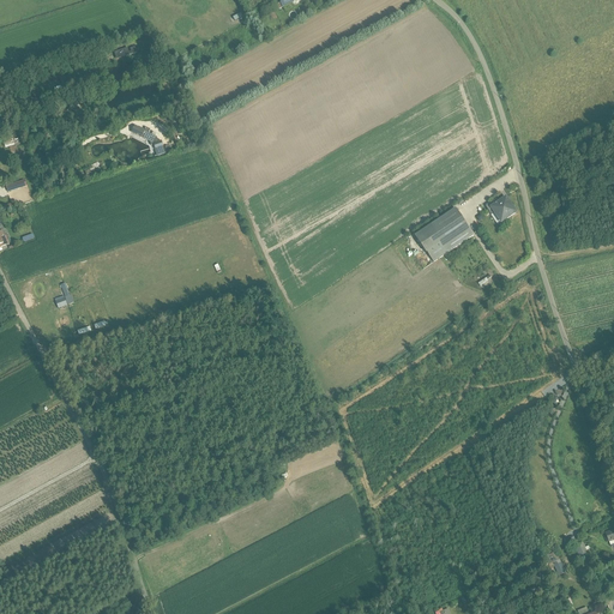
[(127,48),(114,53),(116,60),(137,53),(134,48),(131,49),(131,52),(128,53),(127,48)]
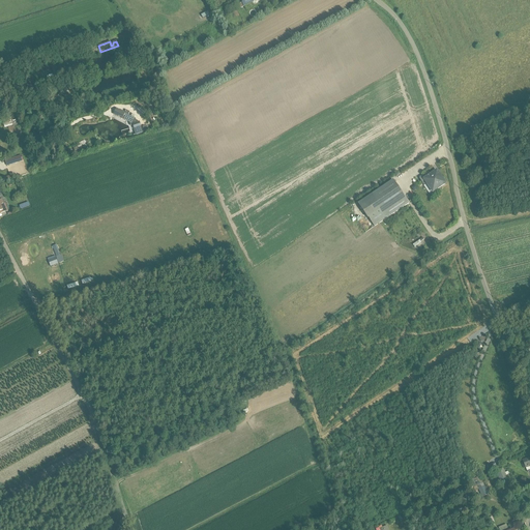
[(116,109),(113,115),(118,117),(122,118),(122,119),(129,123),(130,125),(133,125),(134,129),(135,135),(133,135),(134,136),(143,133),(140,121),(137,122),(136,119),(128,115),(129,112),(126,111),(125,112),(121,110),(121,111),(116,109)]
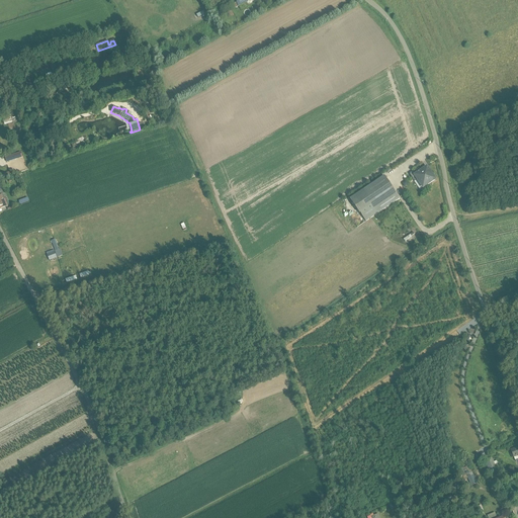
[(79,139),(75,141),(78,148),(85,144),(82,137),(80,138),(80,139),(79,139)]
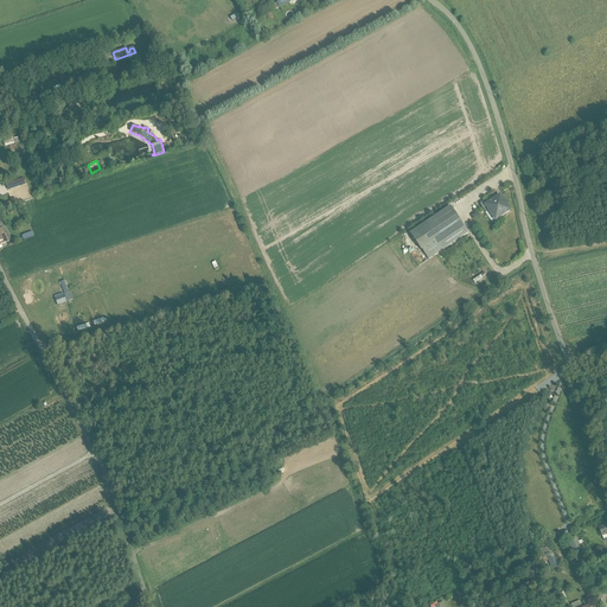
[(24,178),(6,184),(7,190),(26,184),(24,178)]
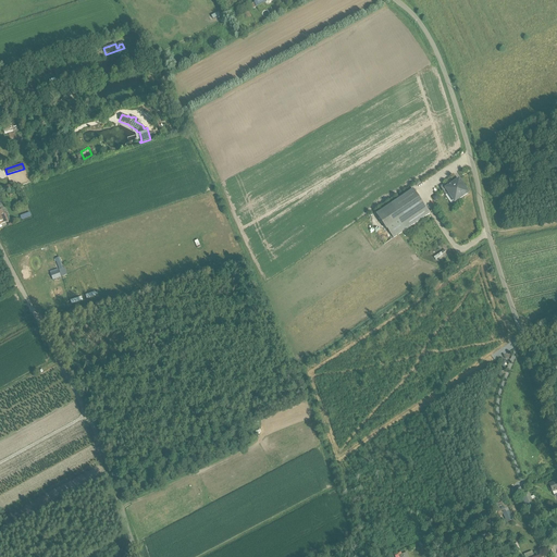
[(441,188),(445,195),(447,194),(454,203),(468,194),(459,180),(453,184),(450,182),(441,188)]
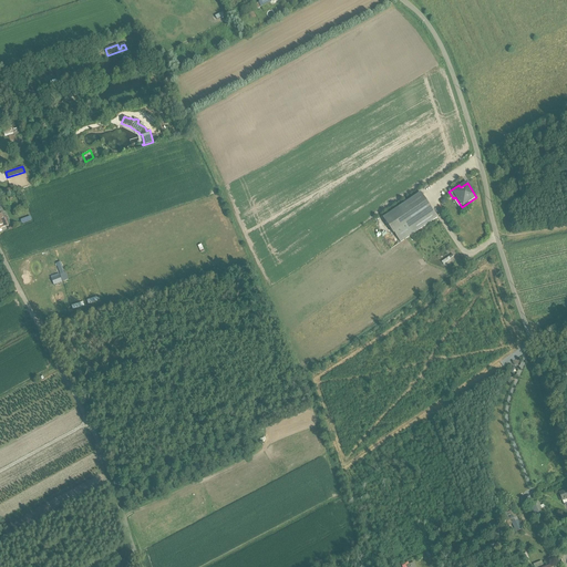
[(383,218),(401,243),(437,218),(421,193),(383,218)]
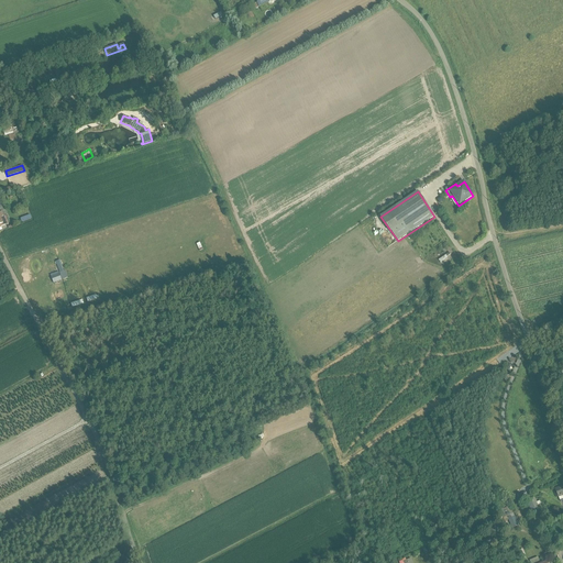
[(439,207),(444,201),(439,196),(433,201),(439,207)]
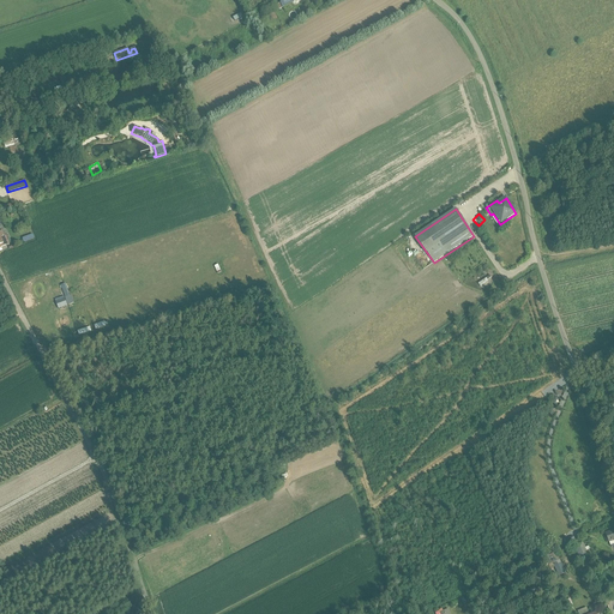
[(4,230),(0,232),(0,247),(12,242),(5,227),(2,228),(4,230)]
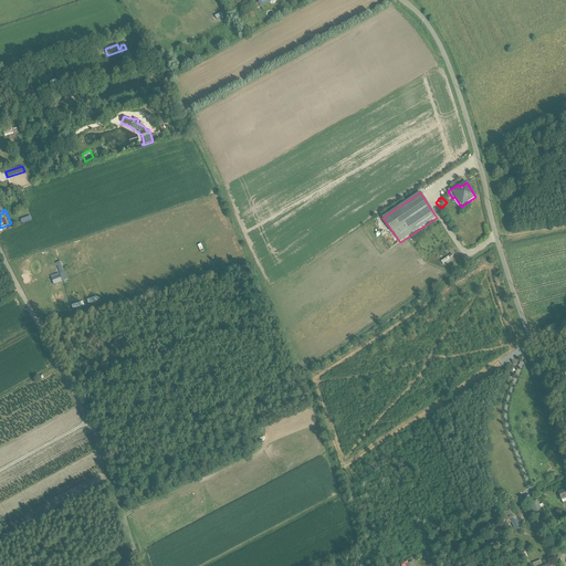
[(63,282),(69,280),(65,272),(64,272),(62,268),(60,261),(55,263),(55,264),(56,266),(56,265),(60,274),(63,282)]
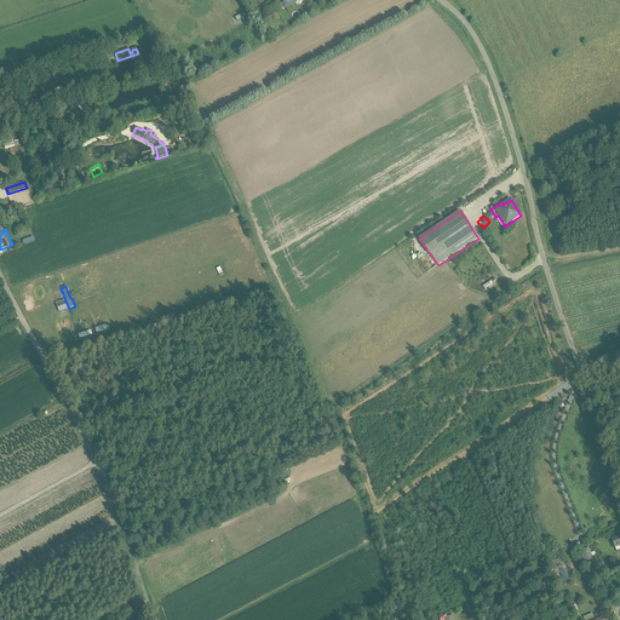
[(59,313),(68,309),(64,300),(64,299),(56,303),(56,304),(59,313)]
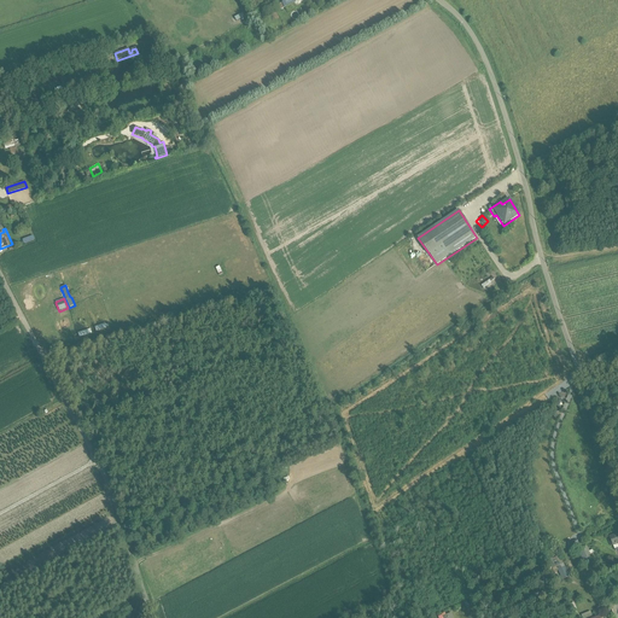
[(579,553),(575,555),(579,565),(583,564),(592,560),(586,546),(578,549),(579,553)]
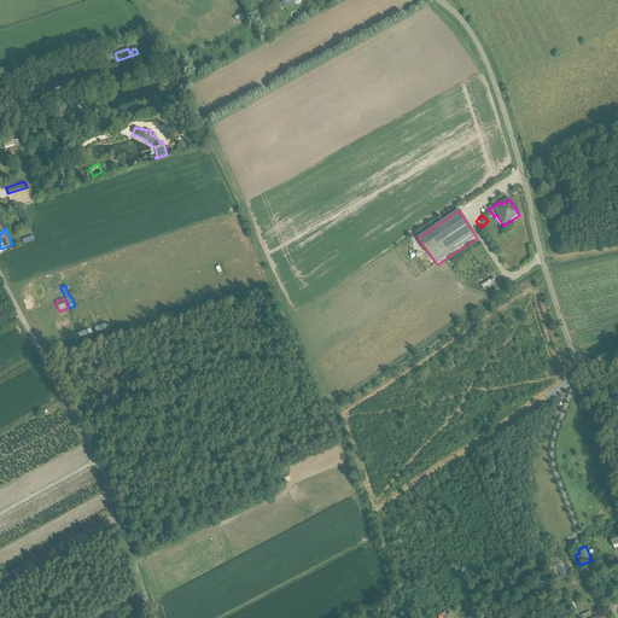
[(564,558),(561,559),(558,553),(555,555),(557,558),(552,559),(555,565),(552,567),(554,573),(565,567),(563,561),(565,560),(564,558)]
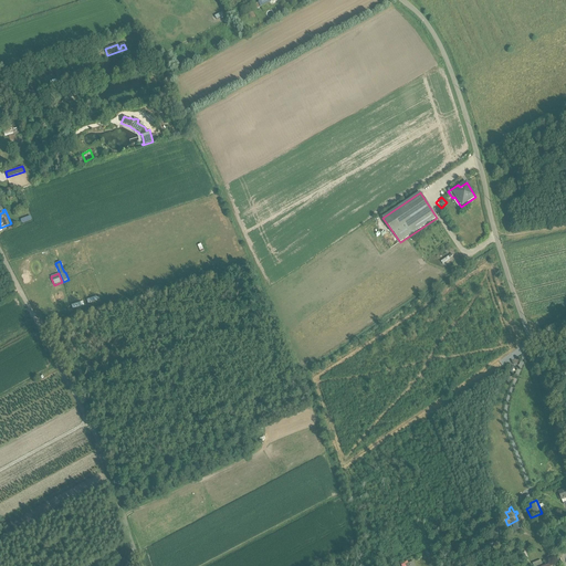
[(480,533),(488,528),(484,523),(477,527),(480,533)]
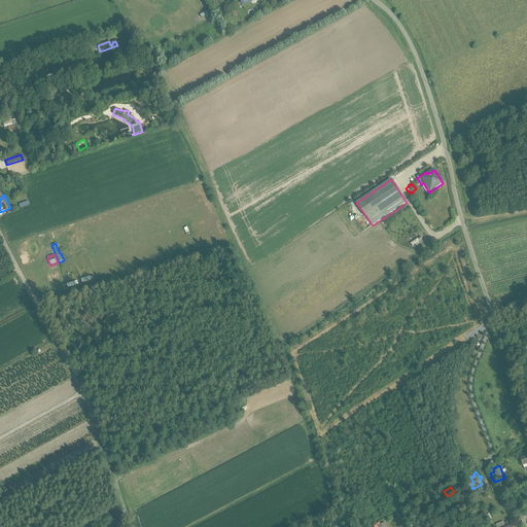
[(434,496),(438,504),(446,500),(446,499),(446,498),(443,492),(434,496)]
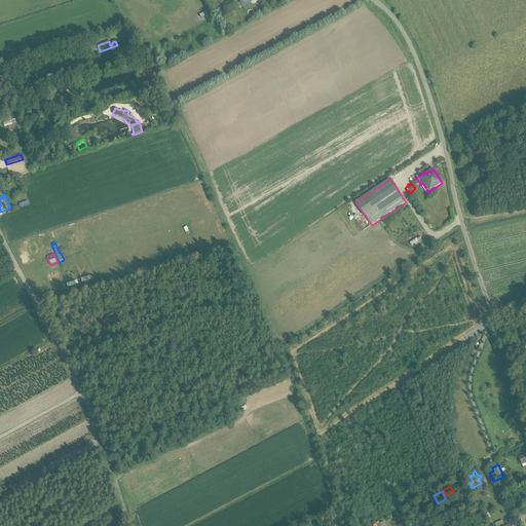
[(430,494),(424,498),(429,505),(435,502),(430,494)]
